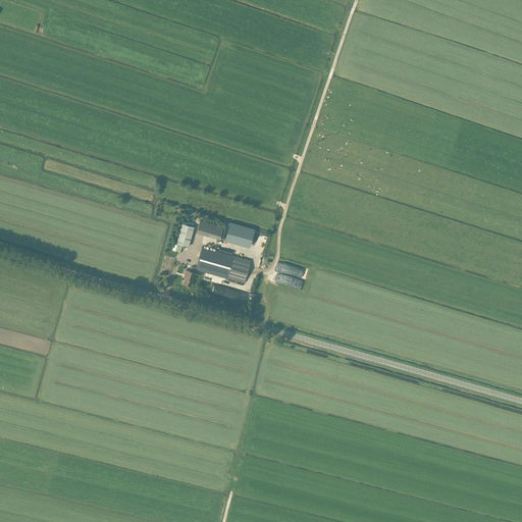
[(219,239),(223,227),(200,220),(197,232),(219,239)]
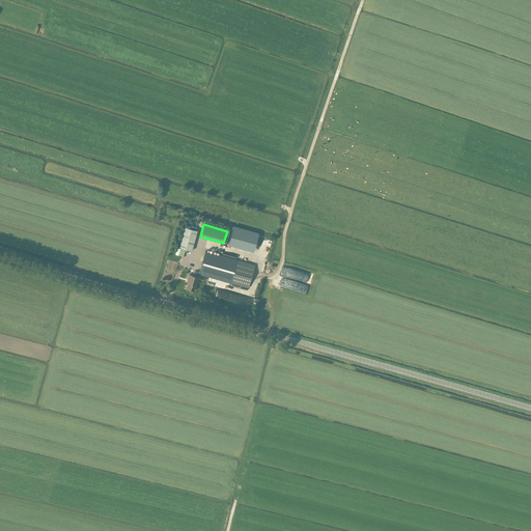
[(192,251),(197,230),(185,227),(179,247),(192,251)]
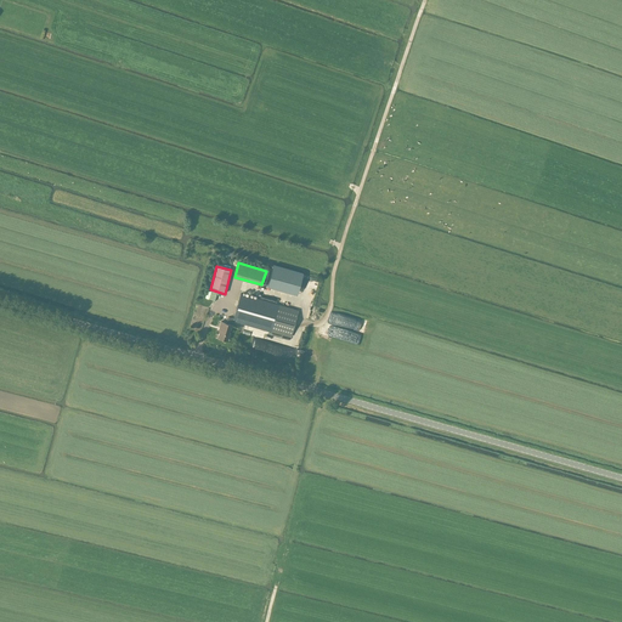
[(273,266),(267,287),(292,293),(297,272),(273,266)]
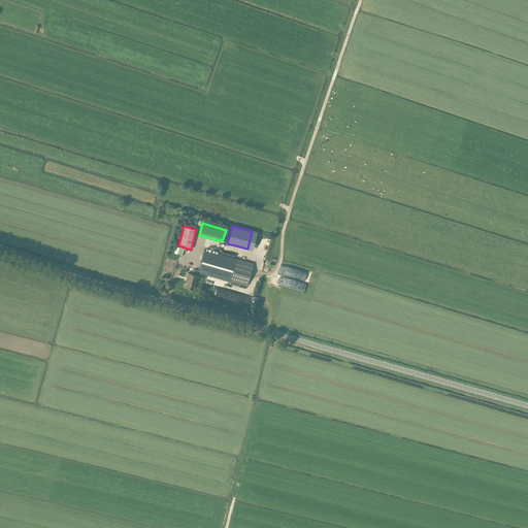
[(198,270),(198,272),(231,282),(231,281),(246,286),(253,263),(237,259),(204,250),(198,270)]
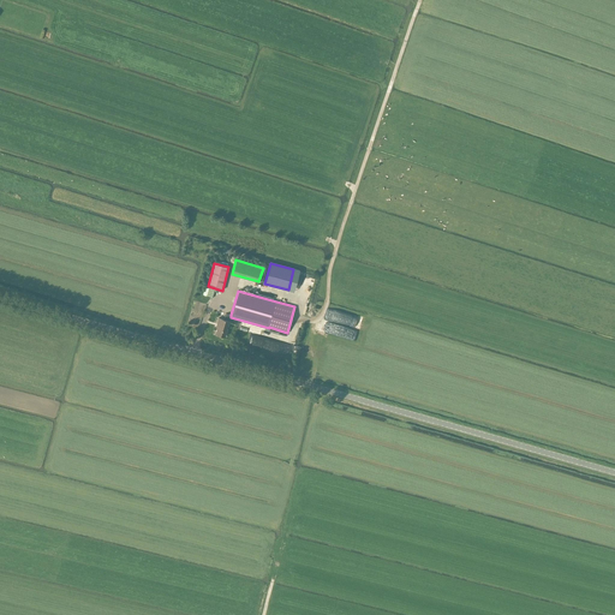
[(358,327),(360,317),(330,310),(328,321),(358,327)]
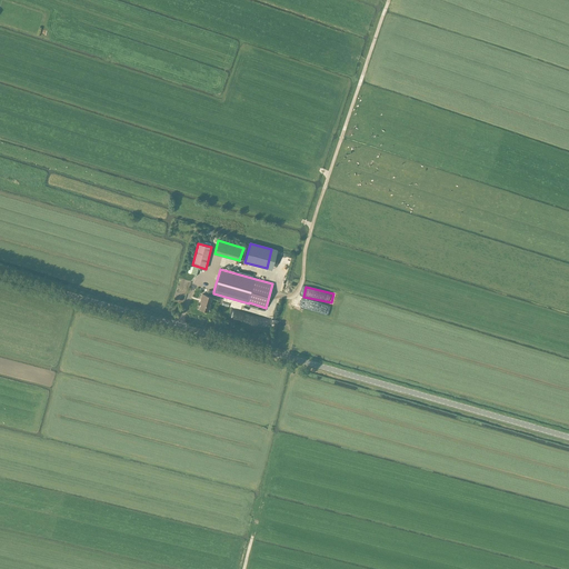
[(212,297),(213,293),(213,291),(209,290),(208,296),(202,293),(201,300),(202,300),(199,309),(208,311),(212,297)]
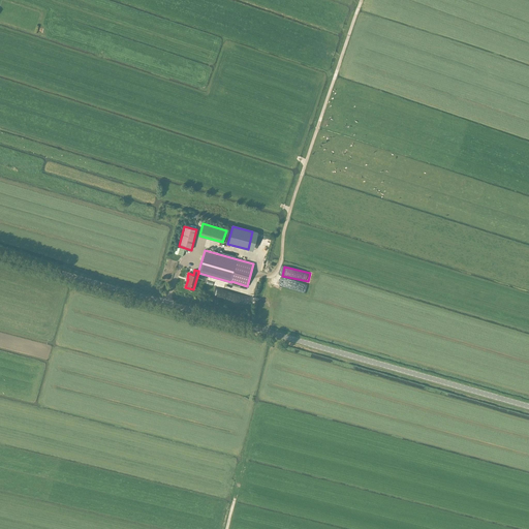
[(223,287),(225,281),(218,279),(216,285),(223,287)]
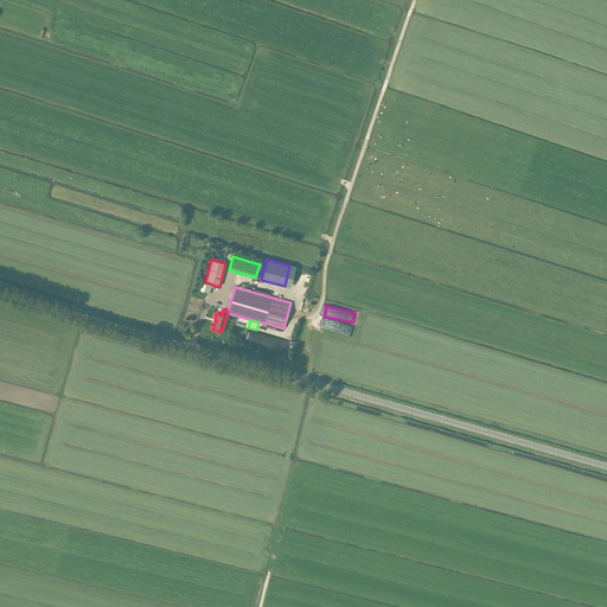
[(339,321),(336,332),(350,337),(352,326),(339,321)]
